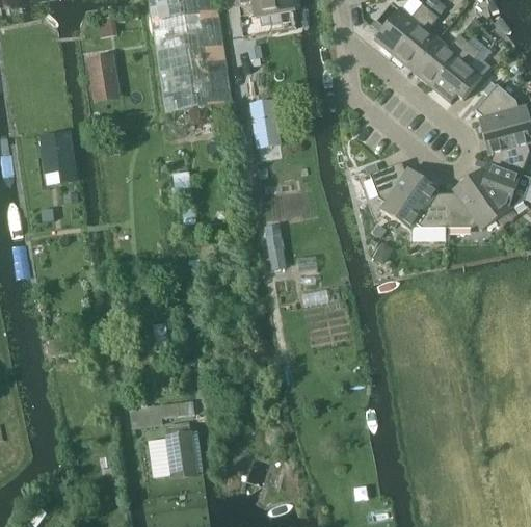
[(147,0),(164,111),(232,101),(215,0),(147,0)]
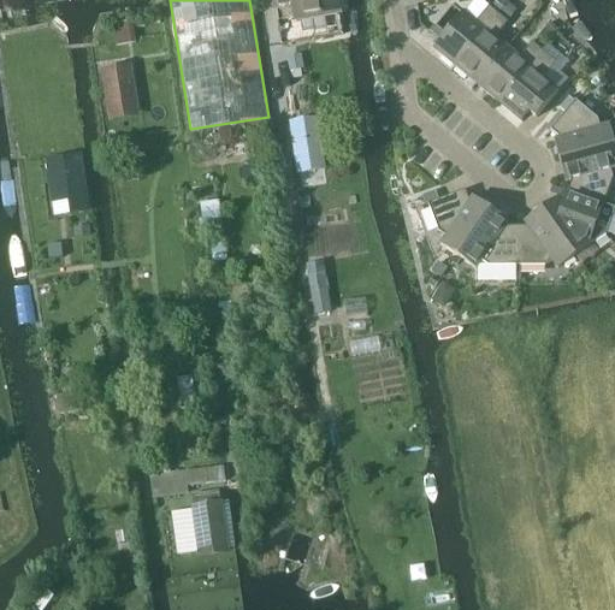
[(339,11),(337,0),(273,0),(275,7),(290,5),(293,18),(339,11)]
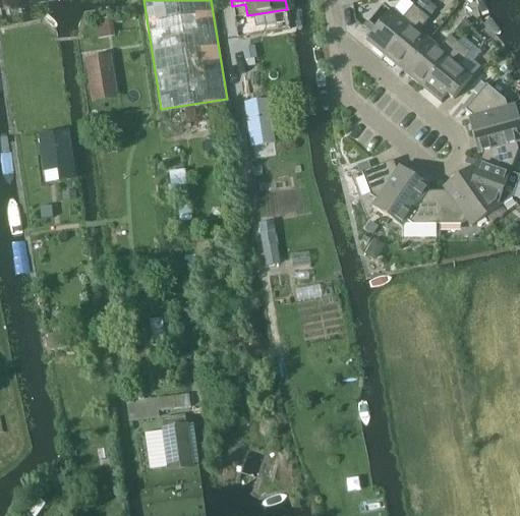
[(384,53),(420,9),(412,2),(402,14),(392,5),(365,37),(384,53)]
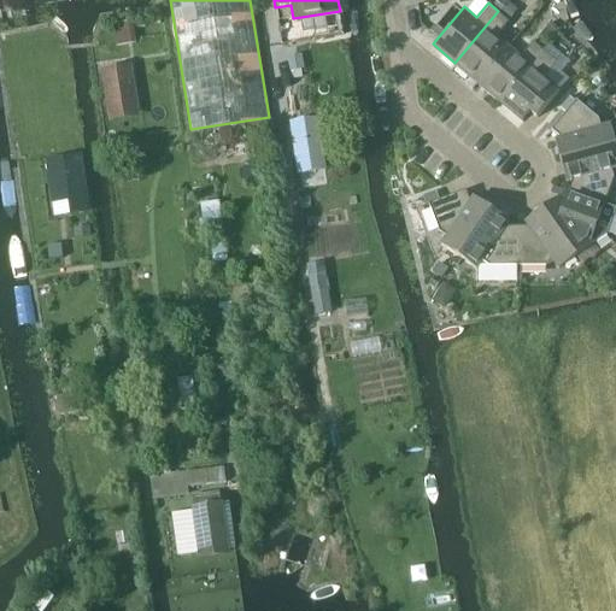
[(476,81),(508,43),(496,33),(508,18),(498,11),(455,63),(476,81)]
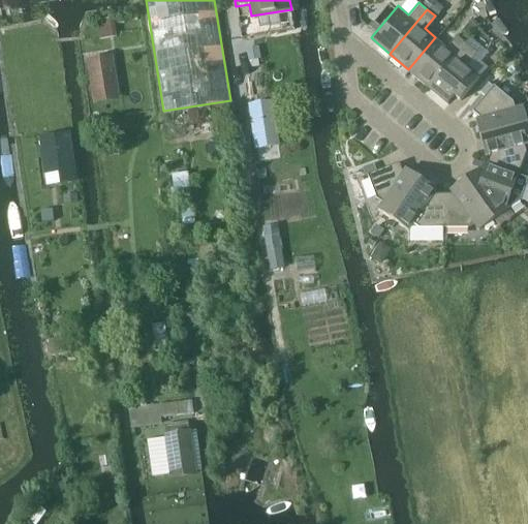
[(114,14),(97,17),(99,32),(116,30),(114,14)]
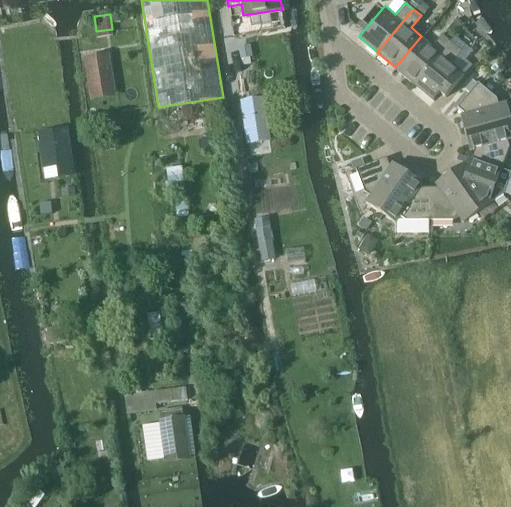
[(413,82),(449,39),(441,32),(431,44),(421,36),(395,67),(413,82)]
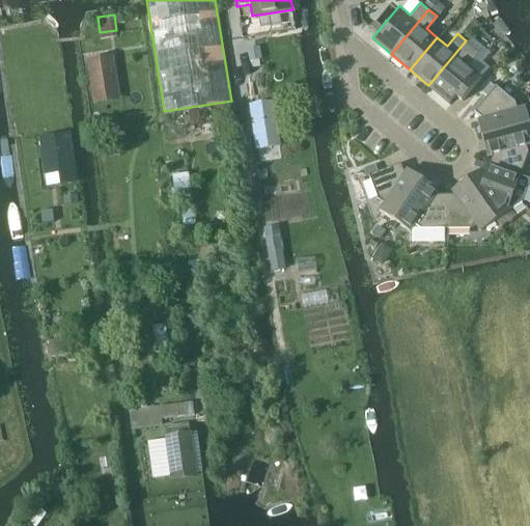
[(466,40),(428,85),(447,101),(453,92),(461,99),(481,74),(469,63),(479,51),(466,40)]
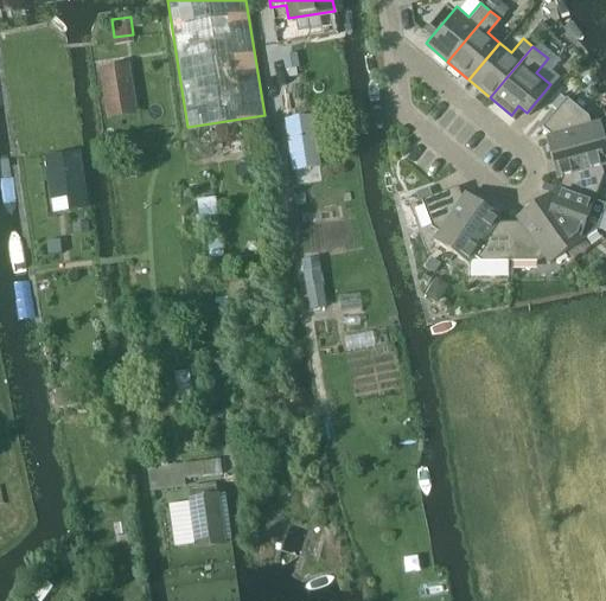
[(297,49),(282,51),(285,65),(299,63),(297,49)]
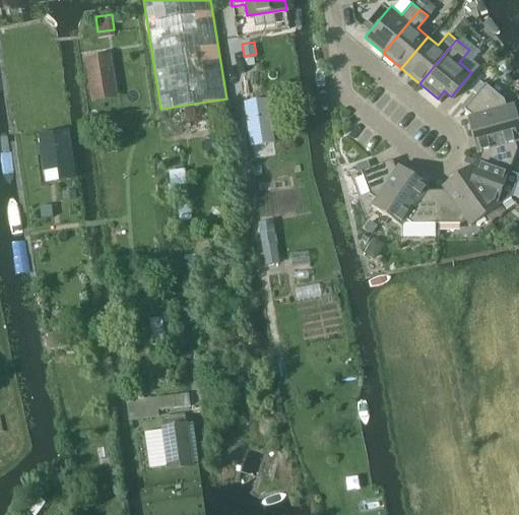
[(110,51),(84,54),(91,99),(117,95),(110,51)]
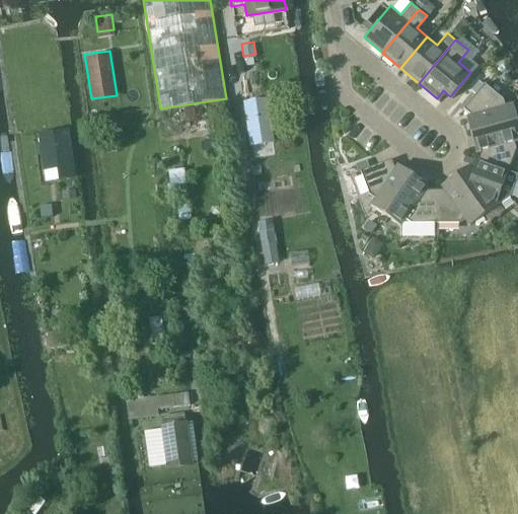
[(483,81),(464,107),(471,113),(465,116),(470,133),(517,119),(513,100),(505,103),(504,97),(483,81)]
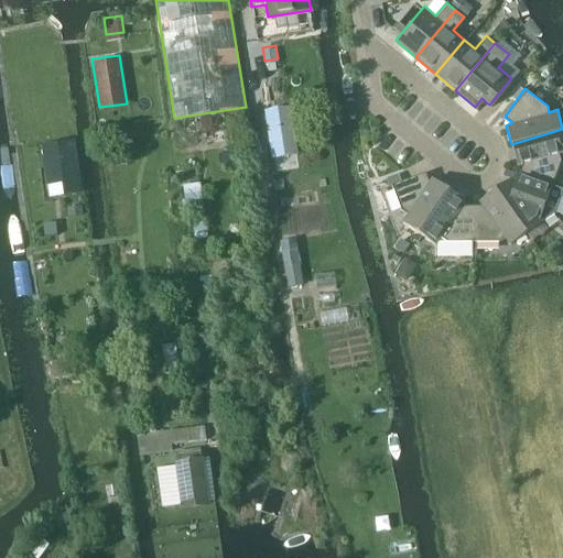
[(562,129),(511,144),(518,162),(522,161),(522,162),(520,166),(519,171),(552,183),(561,159),(559,152),(562,151),(562,129)]
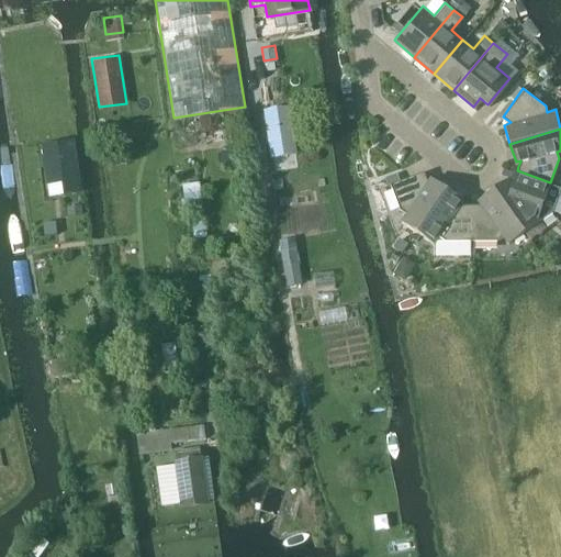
[(70,136),(41,141),(46,180),(62,178),(64,189),(77,188),(70,136)]
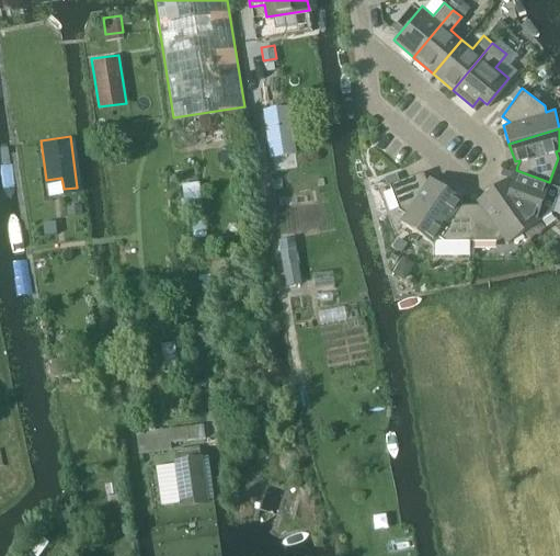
[(275,156),(265,161),(273,177),(283,171),(275,156)]
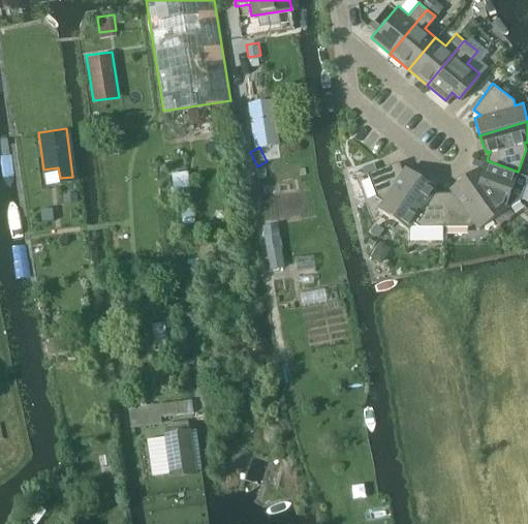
[(400,160),(368,172),(376,195),(381,199),(377,206),(393,217),(421,176),(406,165),(403,170),(400,160)]
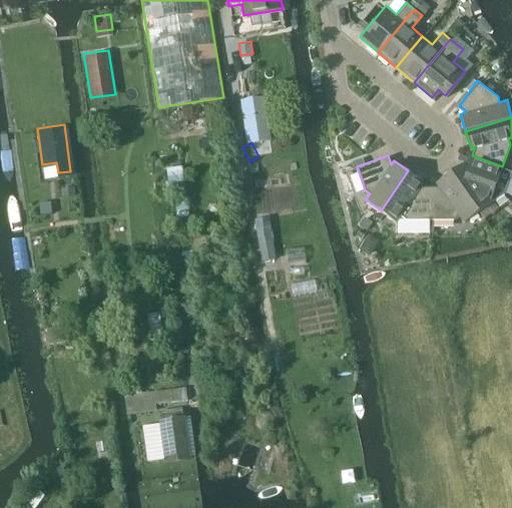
[(465,161),(450,171),(478,210),(494,199),(504,192),(511,170),(502,166),(472,155),(469,164),(465,161)]
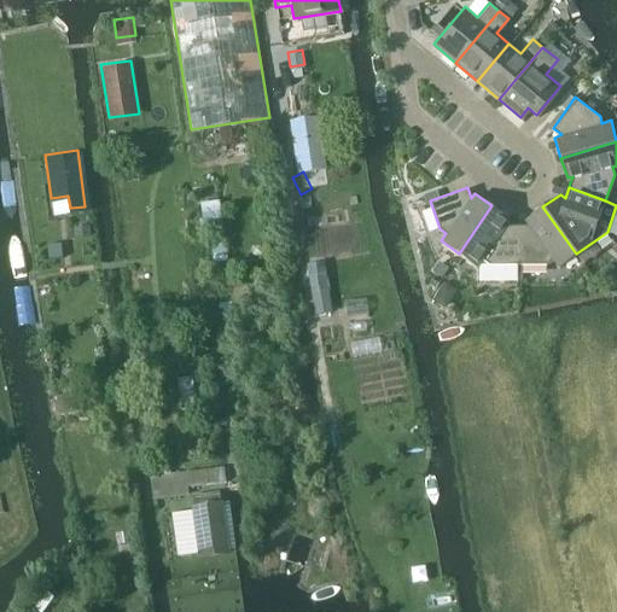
[(220,197),(201,199),(203,227),(222,226),(220,197)]
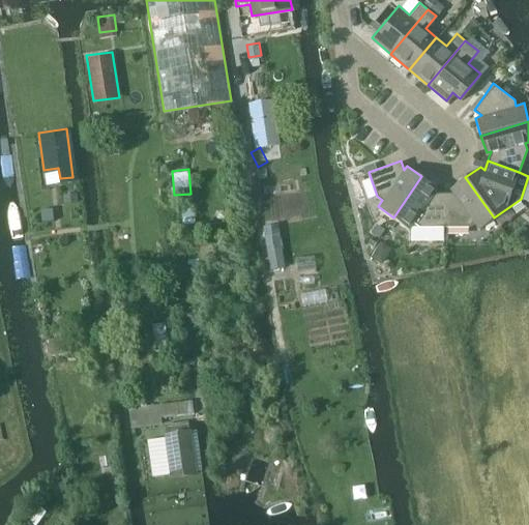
[(421,176),(393,217),(408,229),(409,240),(444,239),(444,226),(443,192),(434,192),(436,187),(421,176)]
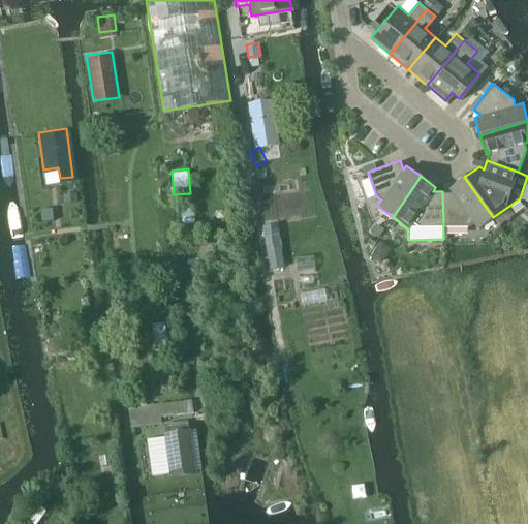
[(452,191),(442,191),(443,225),(467,224),(472,221),(477,228),(493,217),(464,177),(449,187),(452,191)]
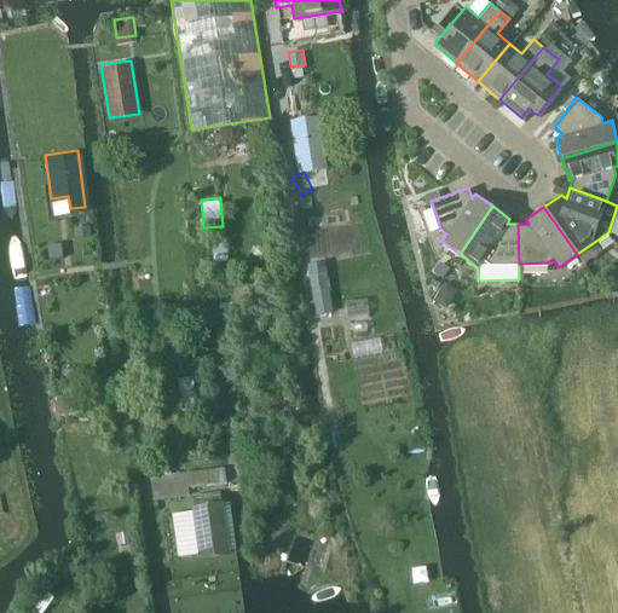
[(321,258),(309,260),(310,271),(323,270),(321,258)]
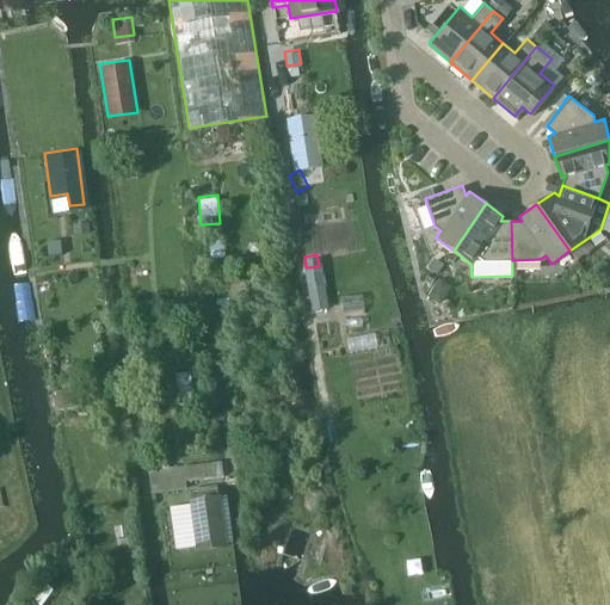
[(438,275),(426,294),(439,302),(451,283),(438,275)]
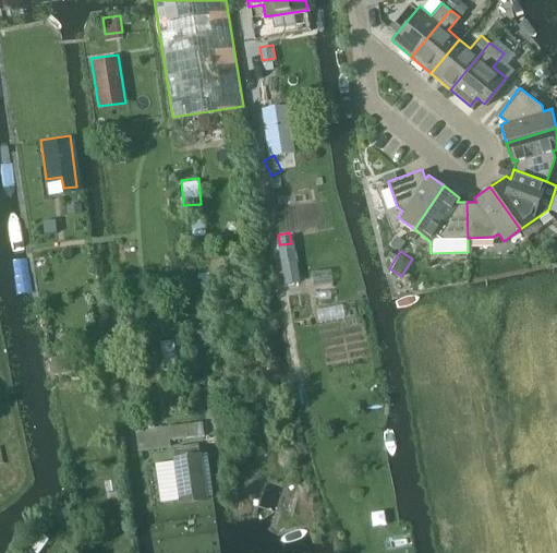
[(292,257),(281,259),(285,280),(295,279),(292,257)]
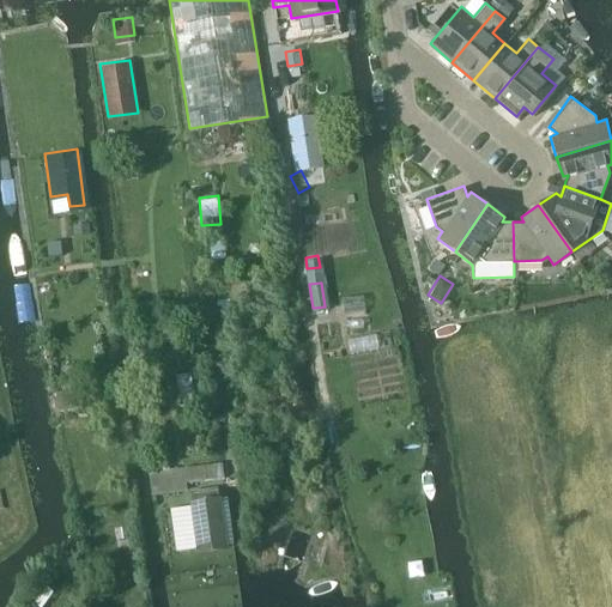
[(368,291),(347,295),(350,311),(370,308),(368,291)]
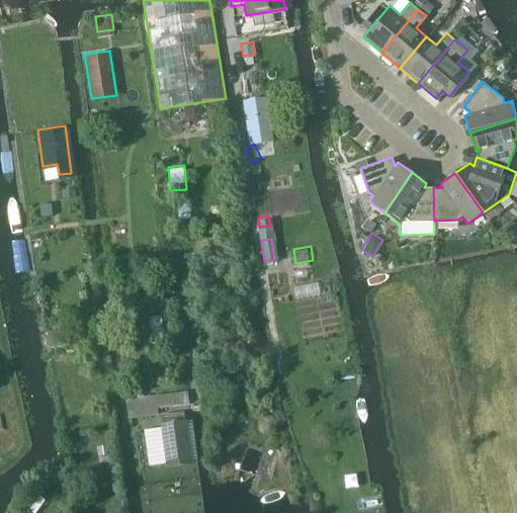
[(161,313),(149,315),(154,348),(166,346),(161,313)]
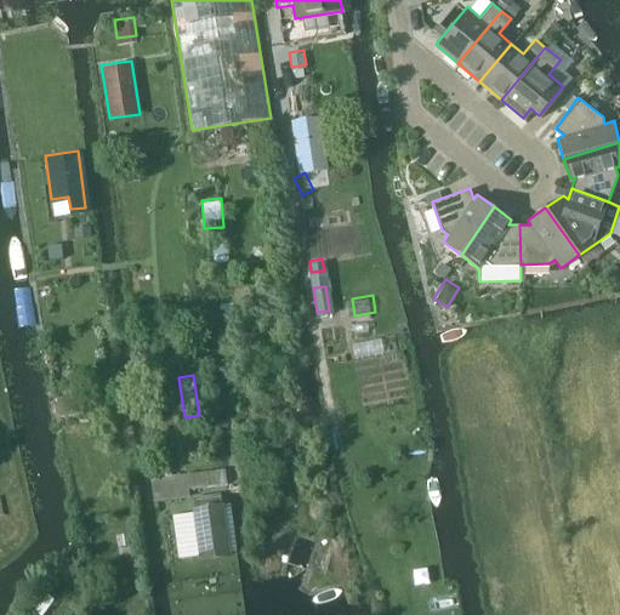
[(83,392),(56,396),(58,414),(86,410),(83,392)]
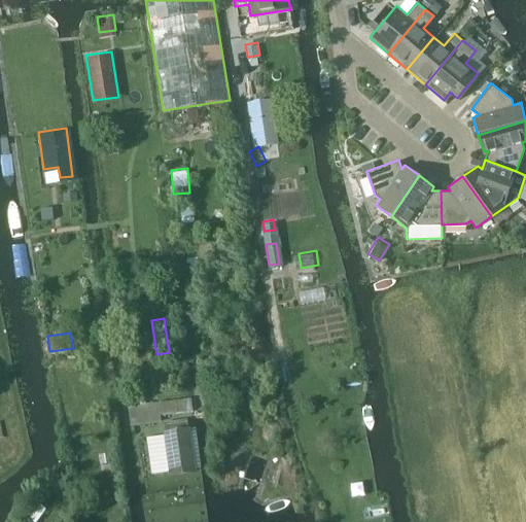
[(166,398),(129,405),(131,423),(156,420),(155,412),(189,408),(187,395),(166,398)]
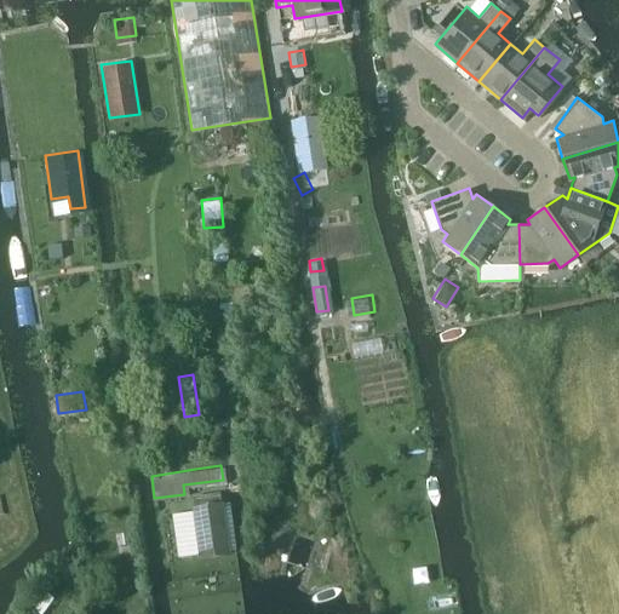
[(195,501),(191,503),(199,556),(230,551),(222,499),(195,501)]
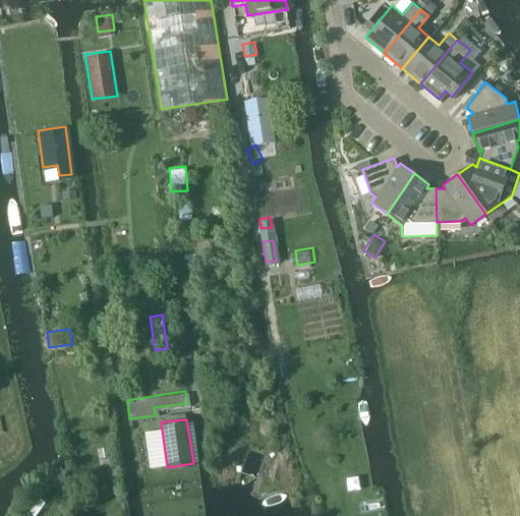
[(107,435),(88,438),(90,450),(109,446),(107,435)]
